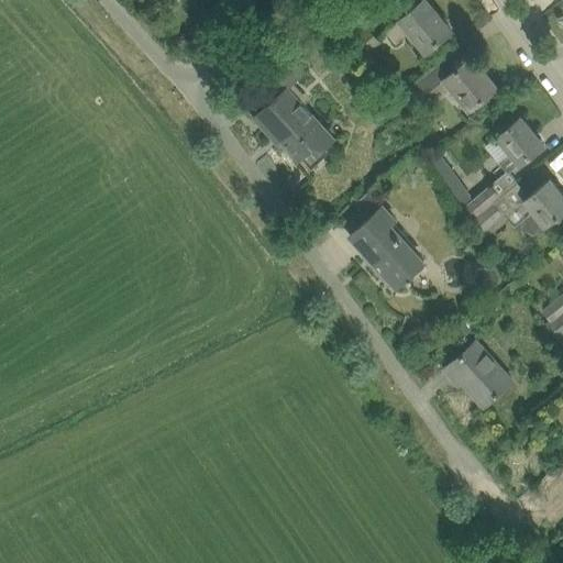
[(427,50),(452,30),(427,0),(423,0),(386,31),(397,44),(412,31),(427,50)]
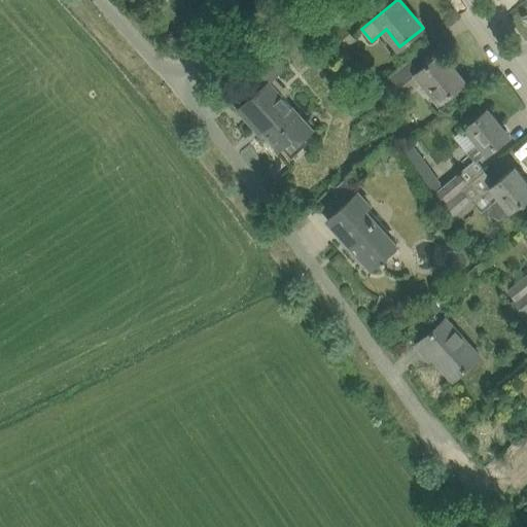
[(336,58),(357,39),(344,22),(322,40),(336,58)]
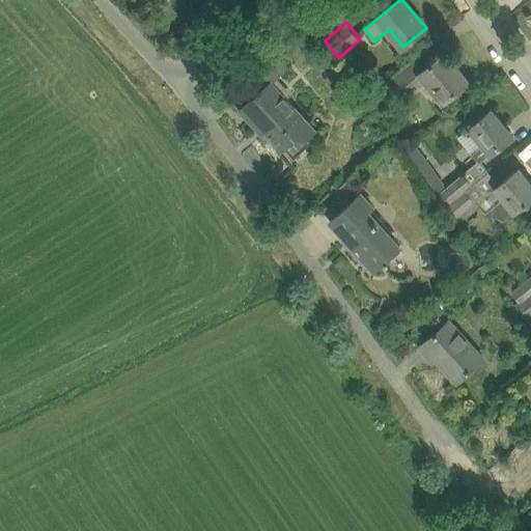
[(470,82),(446,52),(431,63),(422,53),(379,88),(393,106),(397,103),(394,99),(411,85),(414,89),(425,80),(444,103),(470,82)]
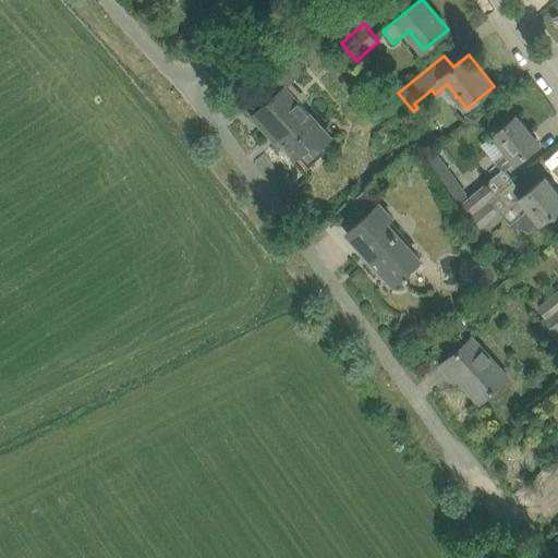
[(275,96),(253,116),(268,132),(276,142),(279,138),(298,158),(300,155),(311,167),(326,152),(322,146),(331,137),(302,105),(307,99),(292,82),(305,70),(293,57),(264,84),(275,96)]
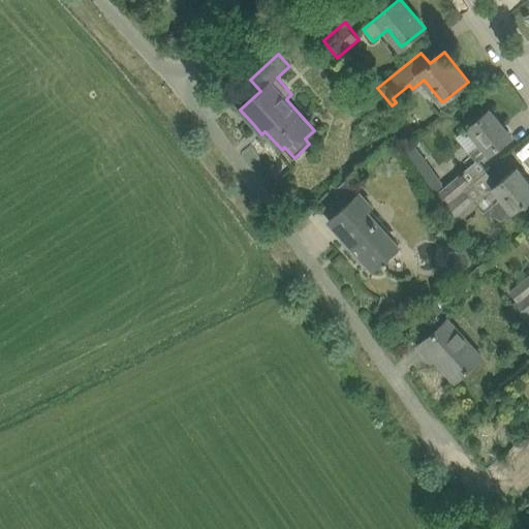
[(490,153),(496,148),(511,135),(491,110),(469,127),(458,137),(471,153),(477,160),(478,162),(479,161),(490,153)]
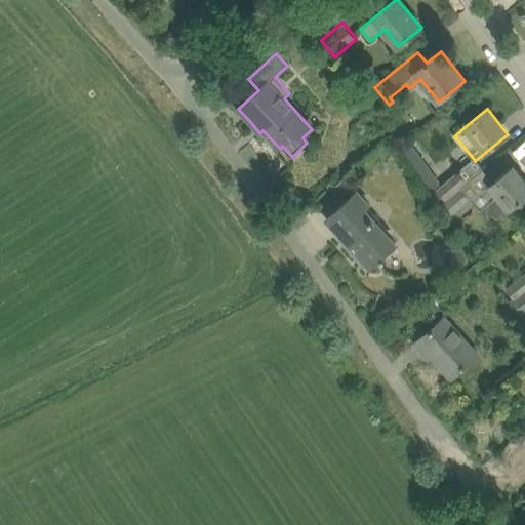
[(411,142),(400,150),(417,173),(429,165),(411,142)]
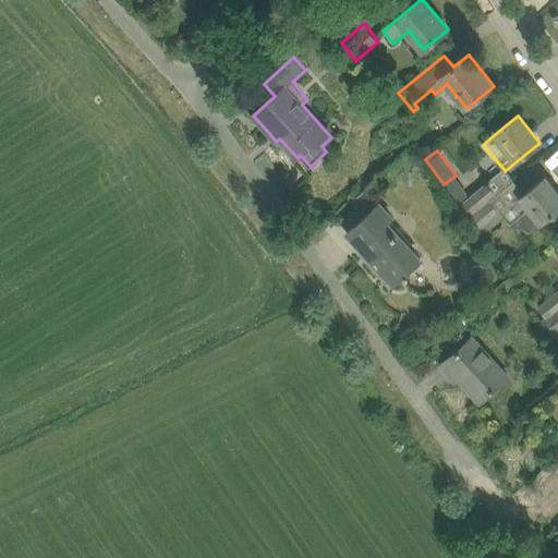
[(470,197),(460,204),(470,217),(514,181),(506,170),(505,171),(504,169),(470,197)]
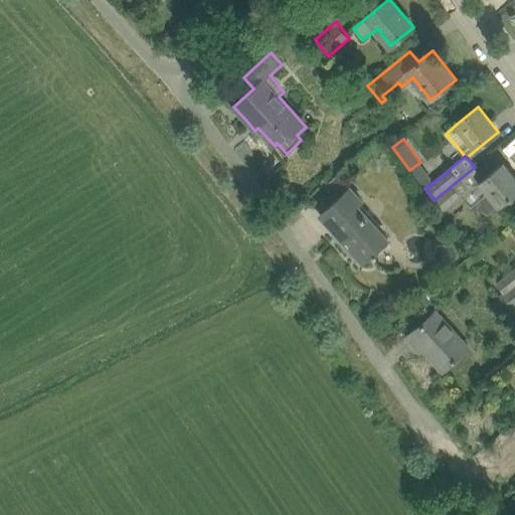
[(514,193),(514,176),(504,163),(485,179),(475,167),(434,200),(443,212),(460,197),(462,199),(465,197),(471,206),(478,201),(489,192),(500,205),(514,193)]
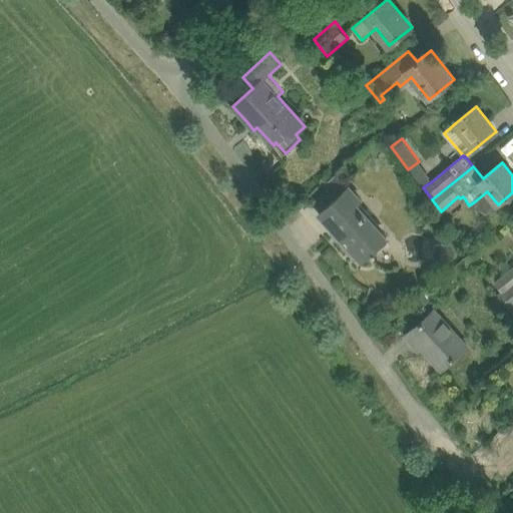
[(331,193),(342,184),(334,175),(323,184),(331,193)]
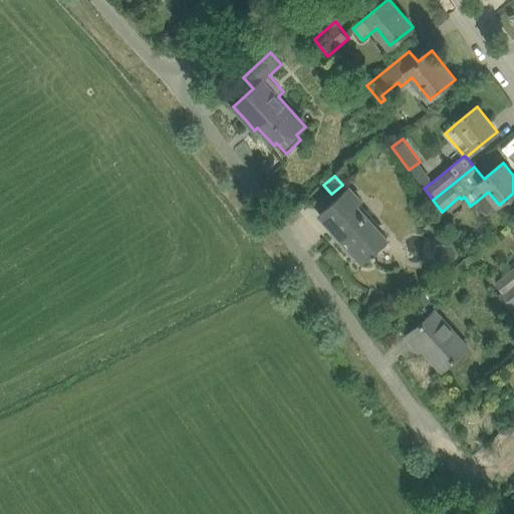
[(376,254),(389,243),(386,241),(388,239),(357,205),(361,201),(349,188),(320,214),(343,240),(339,244),(355,262),(359,258),(362,261),(373,251),(376,254)]
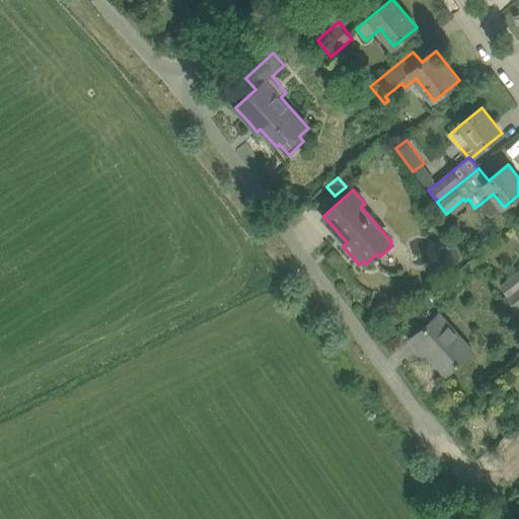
[(439,253),(439,255),(439,258),(440,262),(441,264),(455,264),(462,258),(462,253),(457,246),(443,245),(441,247),(440,249),(439,251),(439,253)]
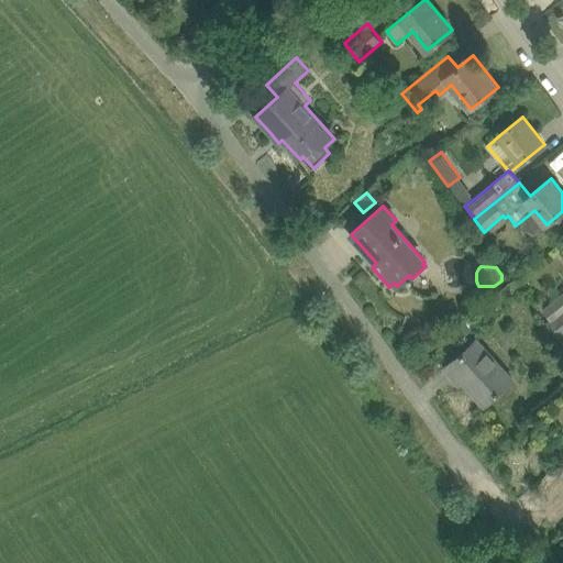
[(549,326),(562,313),(562,293),(543,309),(552,321),(548,324),(549,326)]
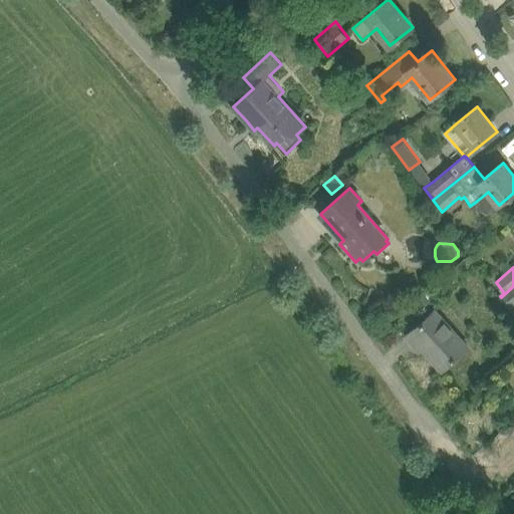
[(510,307),(513,303),(513,286),(501,297),(510,307)]
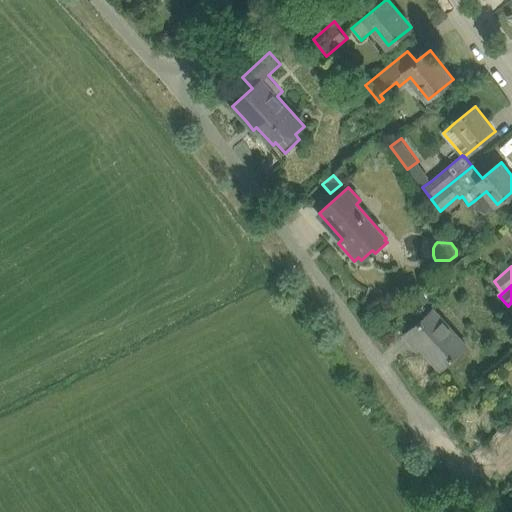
[(420,308),(431,299),(424,290),(413,299),(420,308)]
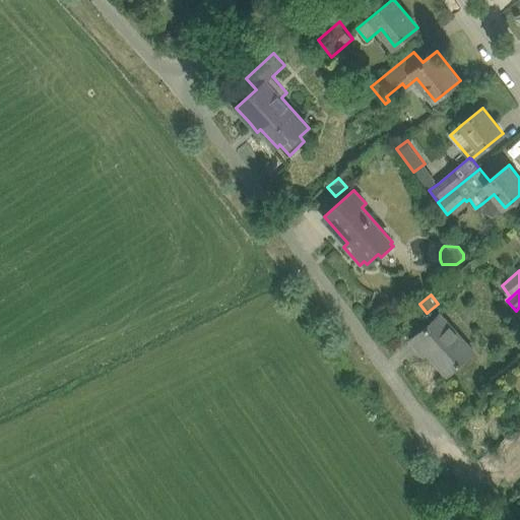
[(448,374),(474,351),(441,314),(411,340),(425,355),(429,352),(448,374)]
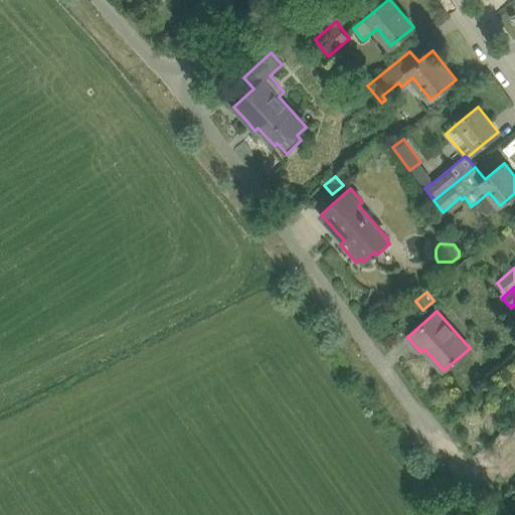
All buildings are outlined.
